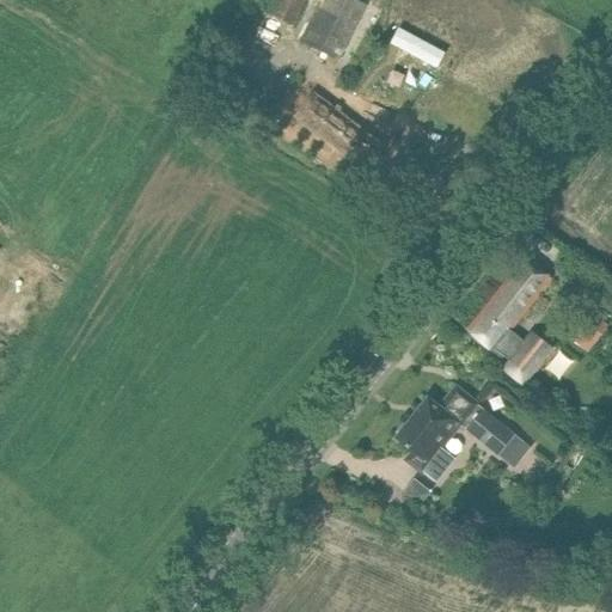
[(293,28),(306,0),(255,0),(252,7),(293,28)]
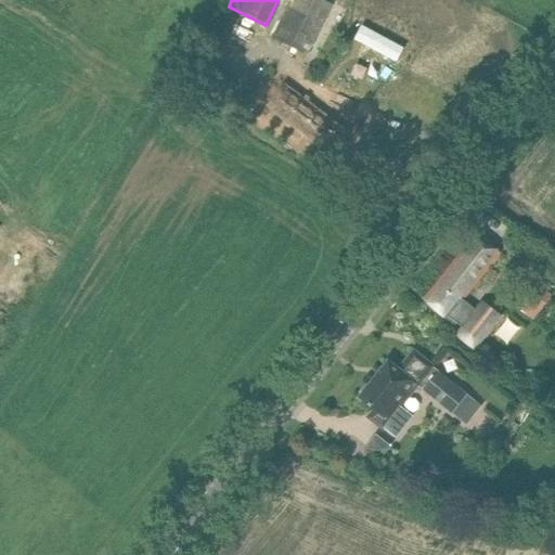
[(322,0),(294,0),(274,38),(307,55),(333,5),(322,0)]
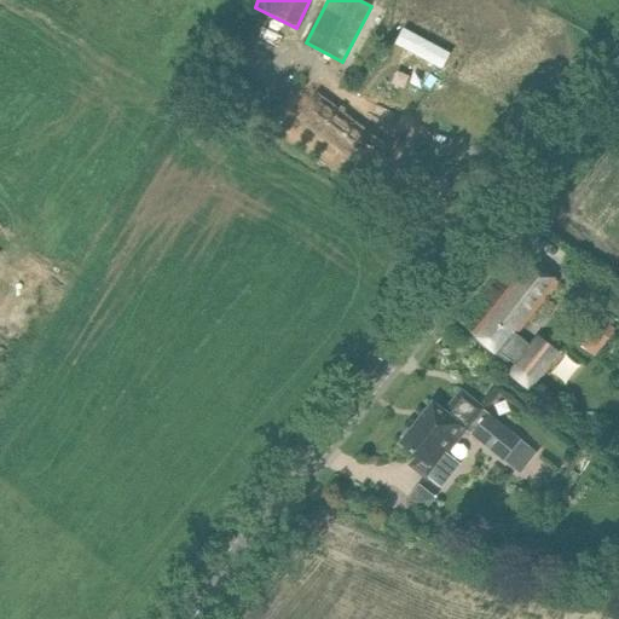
[(316,93),(295,121),(370,175),(391,148),(316,93)]
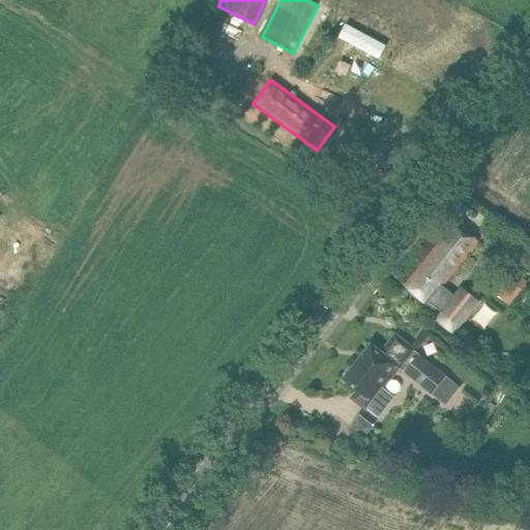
[(442,285),(477,240),(454,223),(405,285),(435,308),(436,306),(442,312),(454,294),(442,285)]
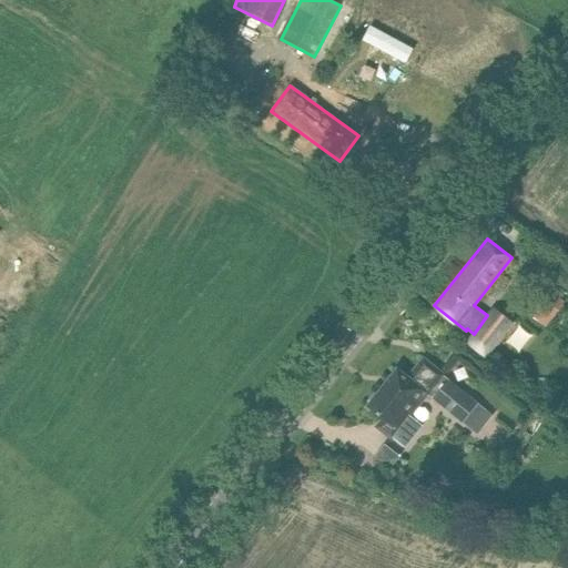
[(546,290),(528,313),(546,326),(564,303),(546,290)]
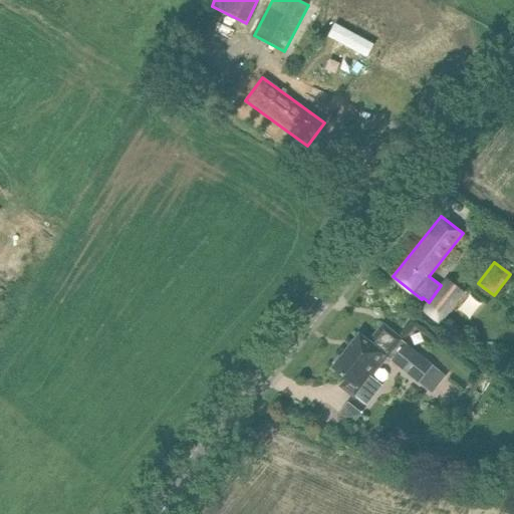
[(463,291),(447,278),(424,308),(440,321),(463,291)]
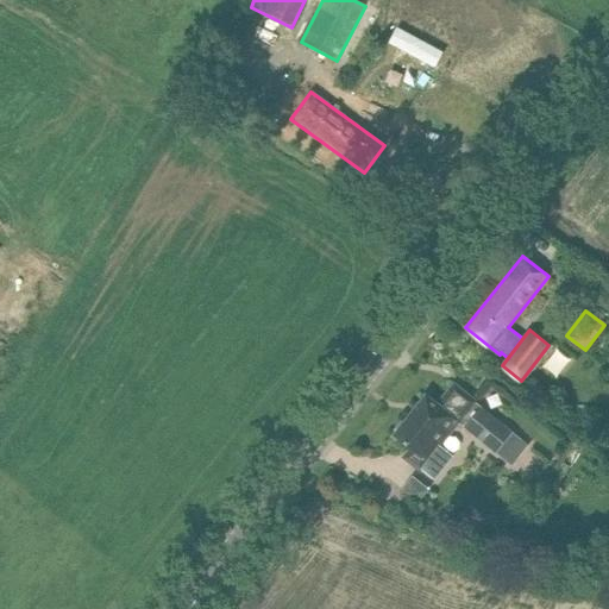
[(512,432),(513,432),(453,384),(437,406),(426,396),(394,435),(410,449),(405,457),(420,470),(421,468),(432,476),(449,454),(439,446),(457,422),(496,453),(496,452),(512,464),(527,444),(512,432)]
